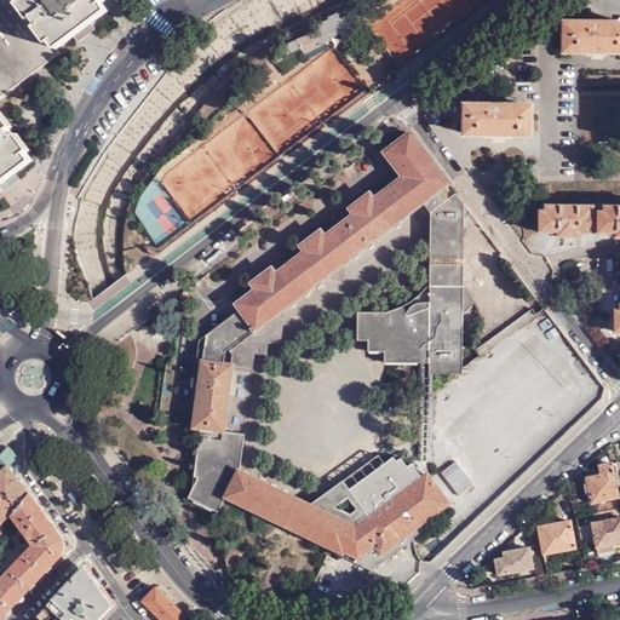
[(0,0),(0,95),(56,53),(52,49),(15,0),(0,0)]
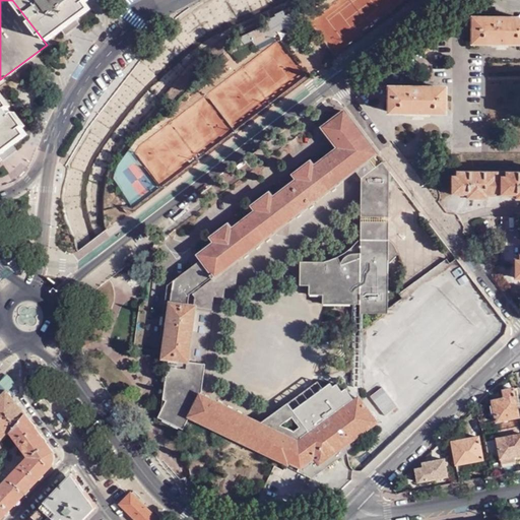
[(78,0),(12,0),(44,41),(59,29),(62,35),(77,23),(73,18),(85,9),(78,0)]
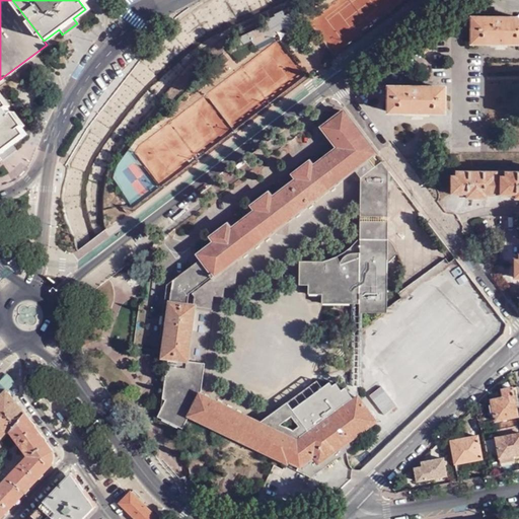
[(332,51),(408,1),(406,0),(340,0),(311,19),(332,51)]
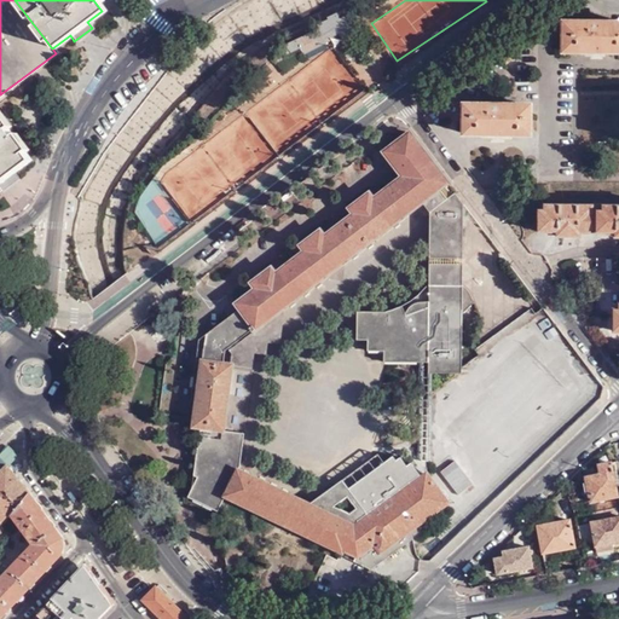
[(372,7),(370,3),(360,6),(364,13),(372,7)]
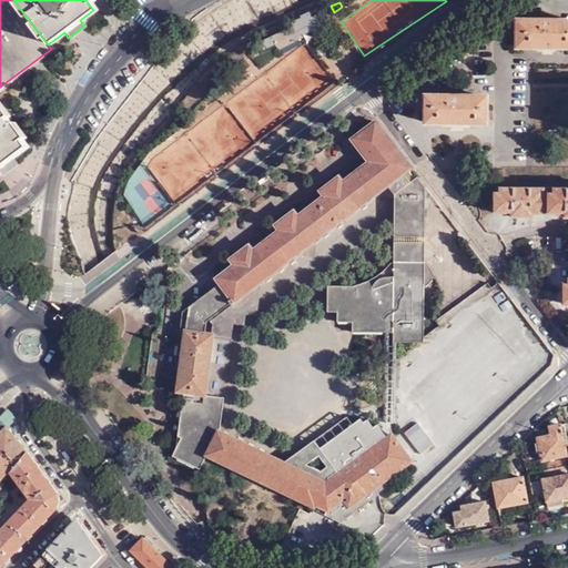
[(308,12),(298,17),(300,18),(291,22),(292,27),(263,41),(251,51),(256,56),(263,50),(275,43),(279,48),(298,39),(310,30),(314,37),(331,23),(326,18),(331,14),(327,8),(311,17),(308,12)]
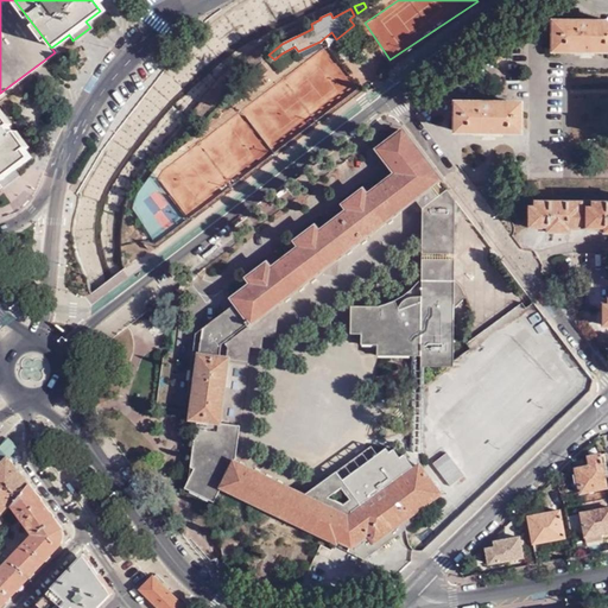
[(607,49),(607,21),(553,23),(552,50),(584,50),(607,49)]
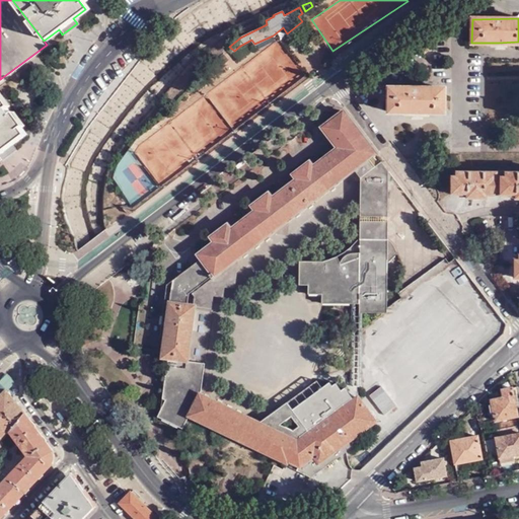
[(425,53),(431,48),(427,42),(420,47),(425,53)]
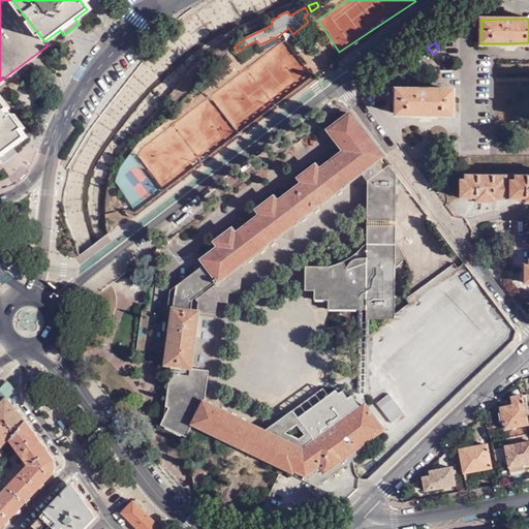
[(307,80),(300,58),(272,55),(242,65),(270,68),(270,74),(255,72),(234,81),(235,81),(246,76),(252,78),(259,74),(263,87),(269,87),(268,94),(256,98),(255,103),(267,104),(283,98),(285,85),(284,85),(302,79),(307,80)]
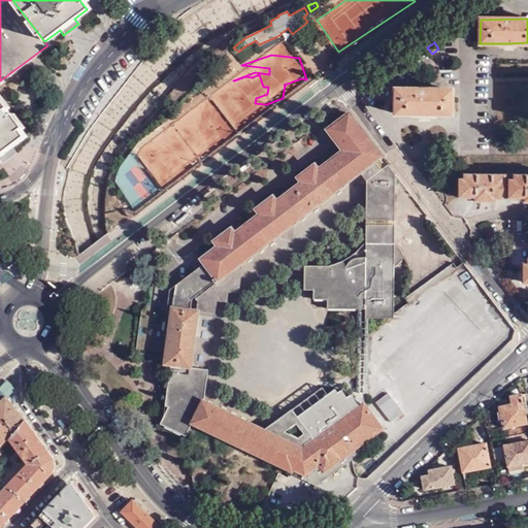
[(451,114),(452,91),(396,90),(395,114),(418,114),(451,114)]
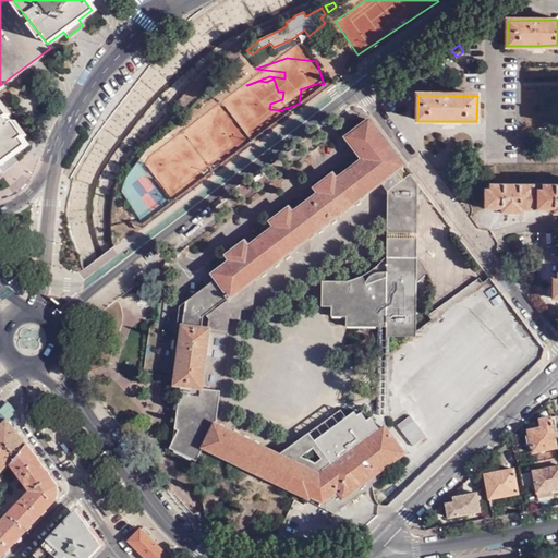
[(0,107),(0,164),(13,155),(27,144),(0,107)]
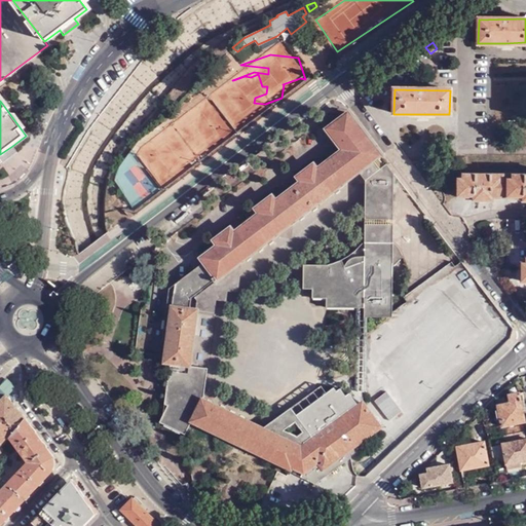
[(221,132),(229,132),(229,134),(236,134),(237,115),(182,113),(181,123),(198,123),(198,126),(190,125),(189,143),(200,143),(200,152),(213,153),(213,142),(221,143),(221,132)]
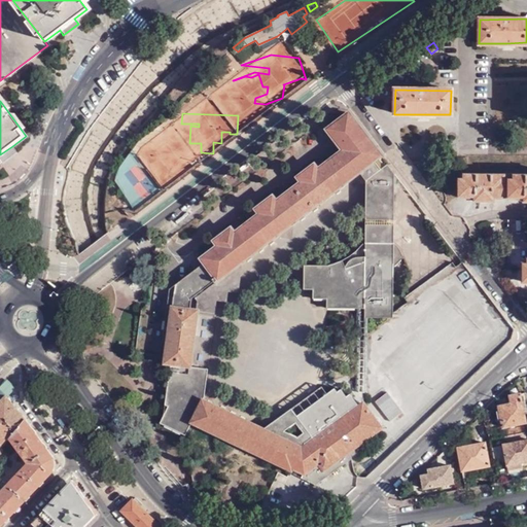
[(361,170),(374,161),(381,155),(348,113),(326,130),(342,151),(317,170),(313,165),(296,177),(294,175),(283,183),(288,191),(276,201),(272,196),(255,208),(253,206),(238,217),(244,224),(234,233),(231,227),(213,240),(217,245),(200,257),(203,261),(215,278),(216,279),(241,261),(274,236),(292,221),(361,170)]
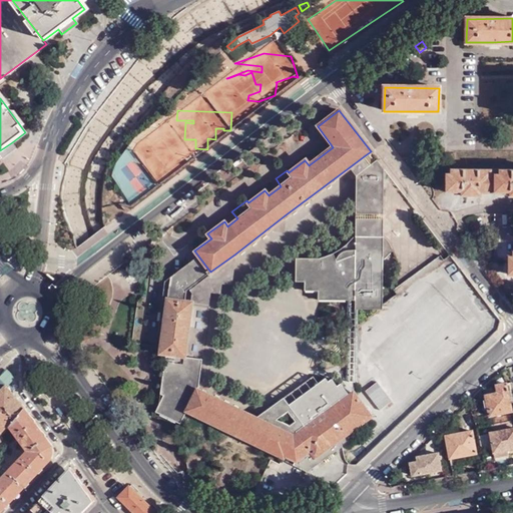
[(370,163),(376,158),(371,151),(364,156),(370,163)]
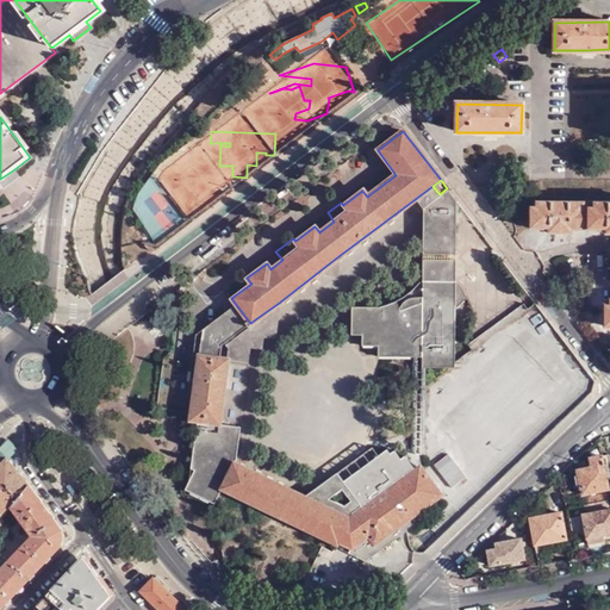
[(455,199),(447,188),(440,194),(433,186),(418,197),(423,203),(422,279),(402,296),(393,302),(383,305),(377,306),(350,306),(350,334),(361,334),(361,343),(378,344),(378,355),(422,356),(422,367),(454,367),(455,271),(455,199)]
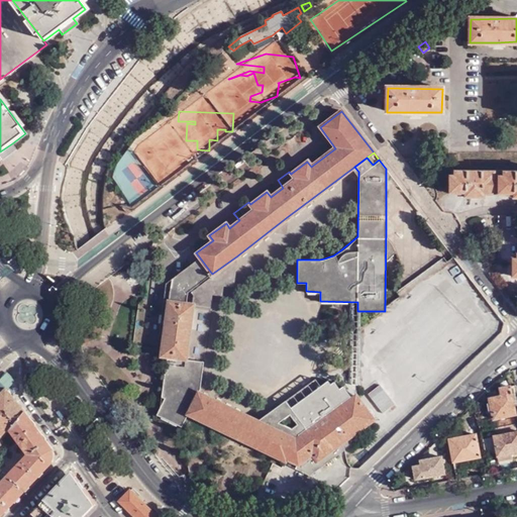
[(516,171),(454,171),(454,176),(449,176),(449,195),(464,195),(464,199),(474,199),(484,199),(484,194),(514,194),(514,198),(516,198),(516,171)]
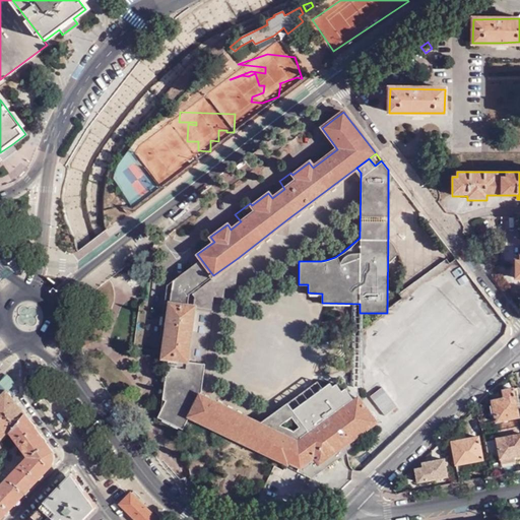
[(145,194),(157,185),(148,173),(136,182),(145,194)]
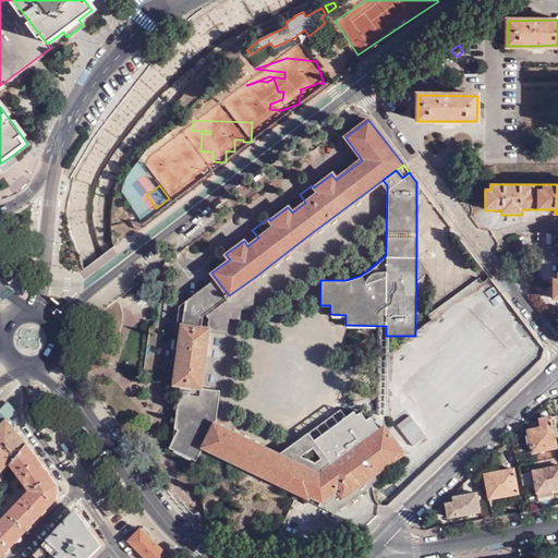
[(307,253),(310,234),(290,250),(307,253)]
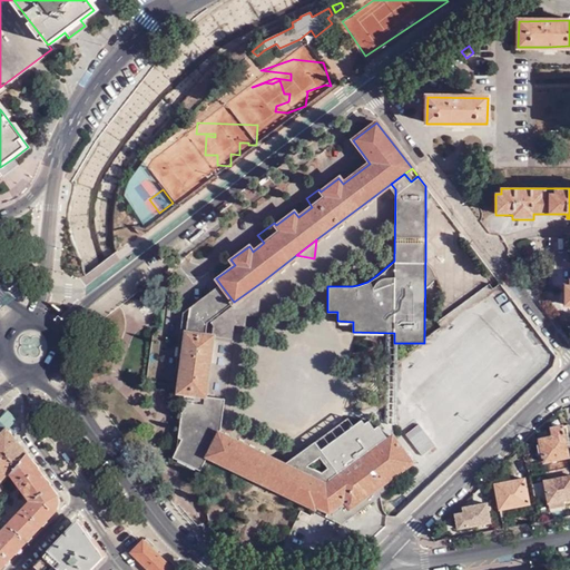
[(235,265),(231,259),(213,273),(216,278),(235,265)]
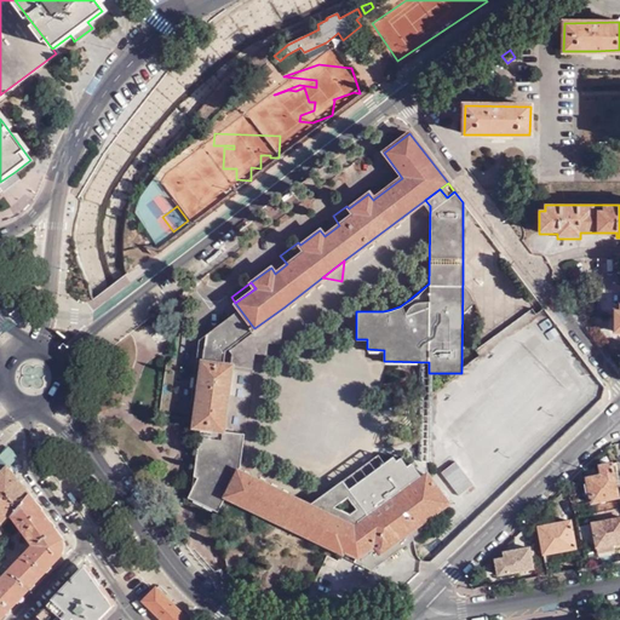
[(511,317),(526,305),(509,285),(494,296),(511,317)]
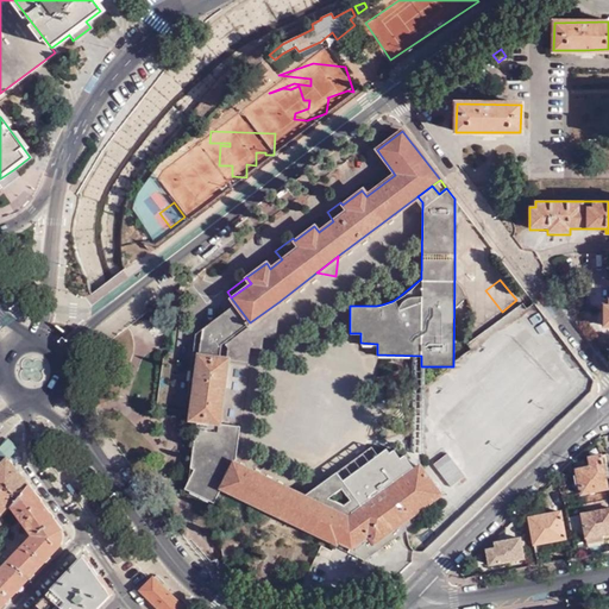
[(249,321),(234,302),(201,328),(198,353),(218,357),(220,343),(249,321)]
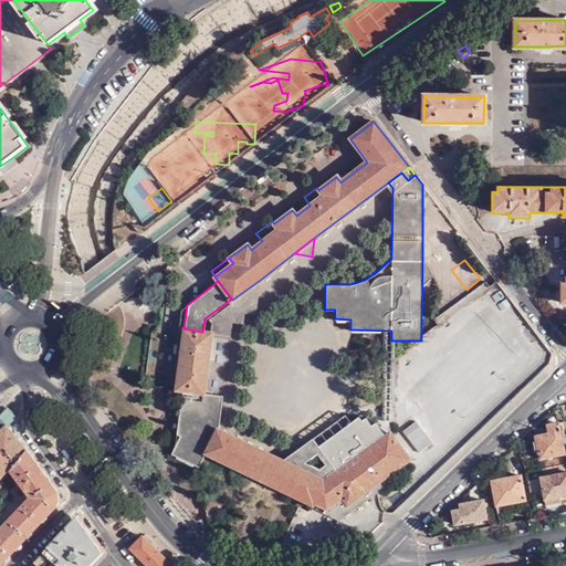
[(254,314),(259,281),(232,300),(231,299),(205,318),(202,332),(212,334),(212,335),(229,337),(231,322),(242,324),(243,313),(254,314)]
